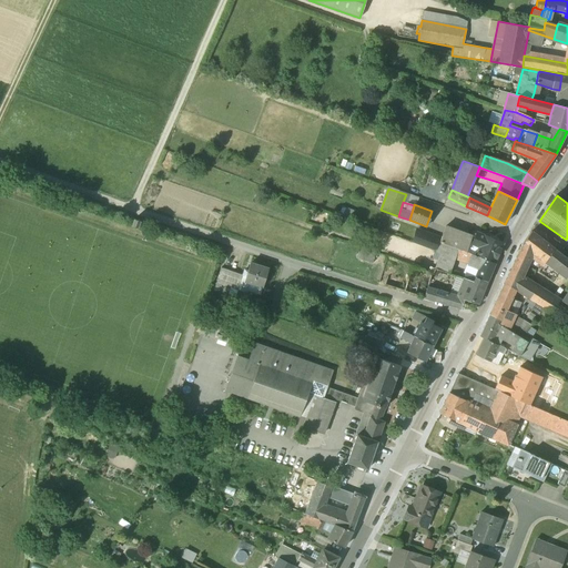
[(142,221),(135,219),(132,226),(139,229),(142,221)]
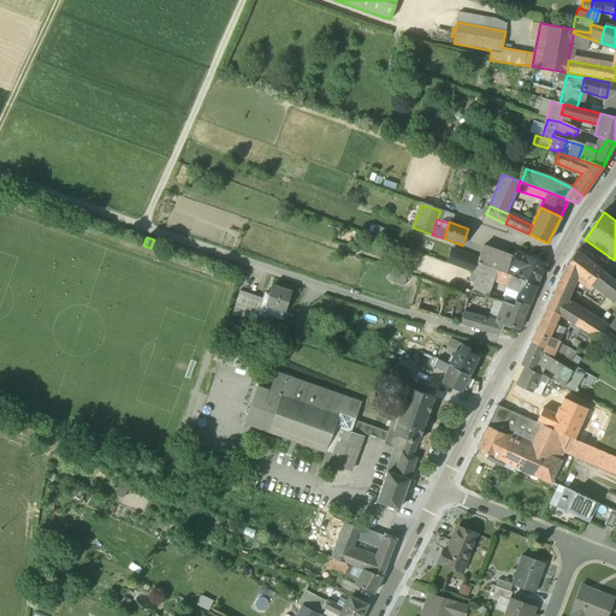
[(511,258),(484,247),(478,262),(478,264),(498,271),(505,273),(509,262),(511,258)]
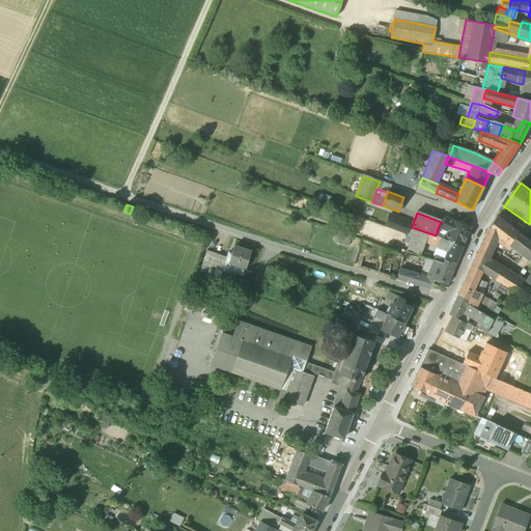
[(409,222),(390,215),(386,227),(408,235),(412,227),(412,226),(408,225),(409,222)]
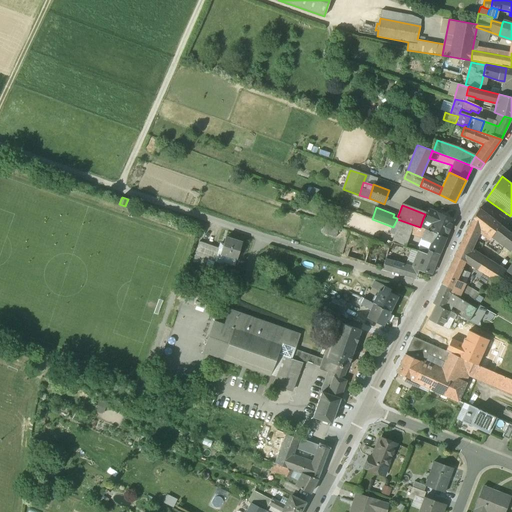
[(500,225),(479,209),(470,222),(454,256),(464,262),(464,261),(484,274),(489,277),(498,283),(505,273),(469,250),(479,229),(491,238),(493,235),(500,225)]
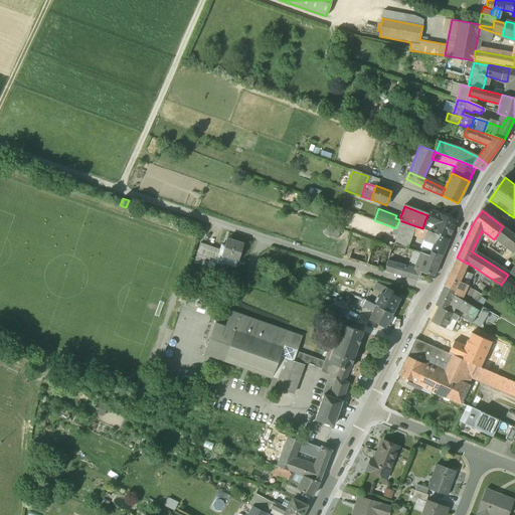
[(455,221),(433,211),(428,220),(425,219),(422,228),(426,230),(427,230),(448,237),(455,221)]
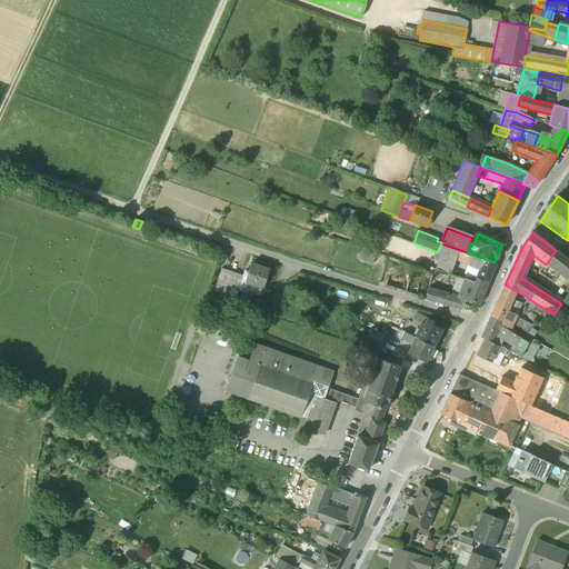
[(460,250),(441,243),(437,252),(436,253),(441,256),(437,269),(450,275),(457,258),(460,250)]
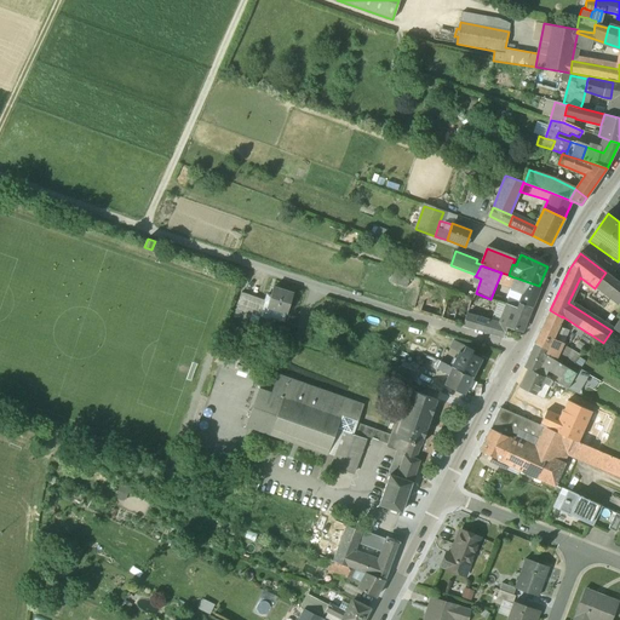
[(509,275),(501,273),(498,281),(511,286),(515,277),(514,277),(509,275)]
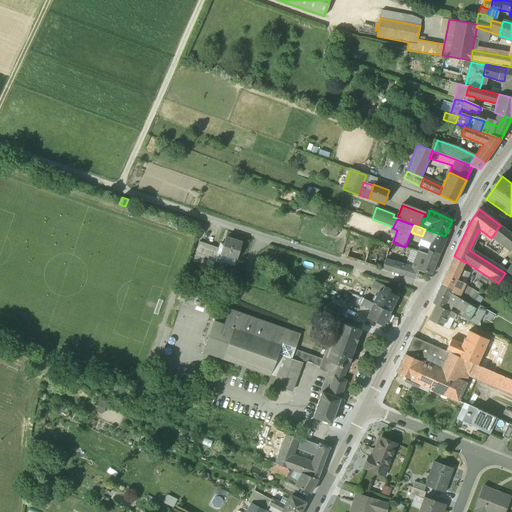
[(511,234),(500,225),(493,235),(511,250),(511,234)]
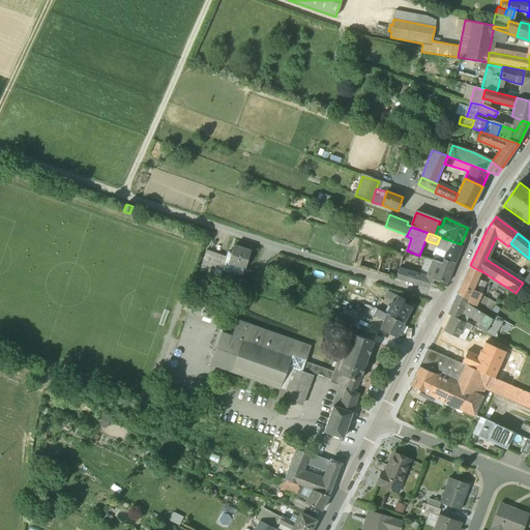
[(461,244),(440,237),(437,244),(446,248),(445,251),(447,252),(444,259),(454,262),(462,245),(461,244)]
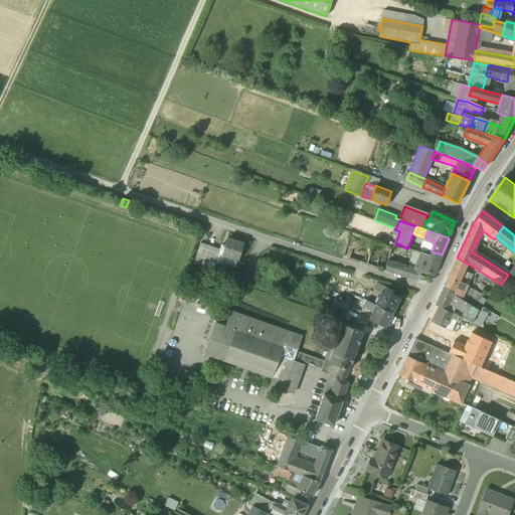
[(243,243),(227,238),(225,245),(222,244),(220,248),(223,249),(222,253),(227,255),(224,263),(224,264),(236,267),(243,243)]
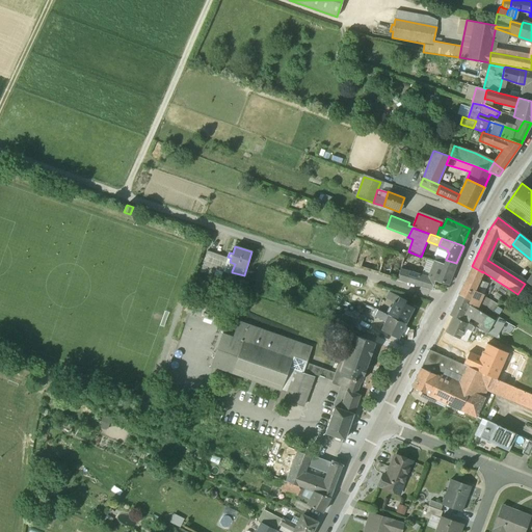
[(228,257),(207,249),(203,264),(222,271),(228,257)]
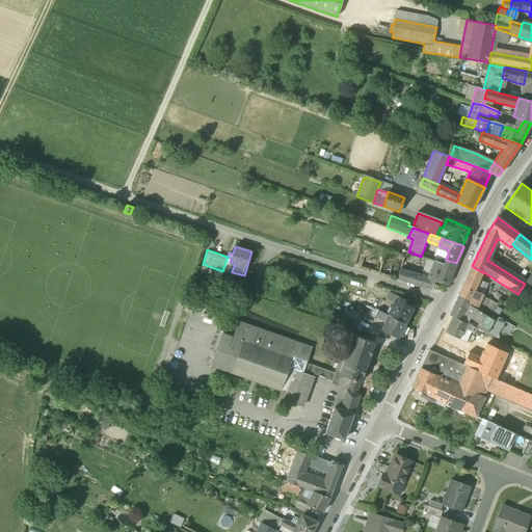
[(405,256),(387,249),(381,263),(378,272),(397,278),(400,270),(404,258),(405,256)]
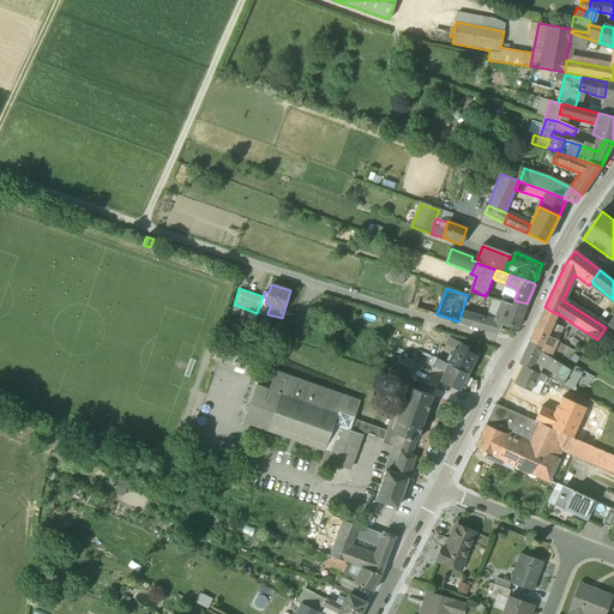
[(471,290),(469,290),(468,295),(467,298),(476,301),(477,299),(500,307),(503,301),(498,300),(486,296),(471,290)]
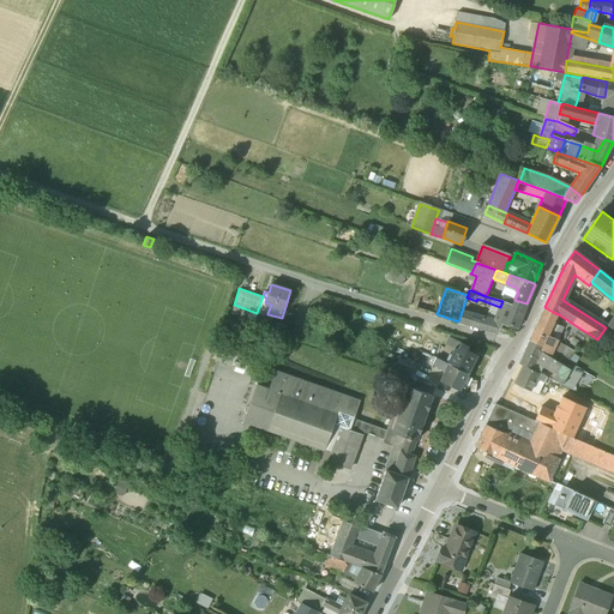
[(266,298),(263,296),(257,313),(268,317),(268,314),(268,313),(271,305),(265,302),(266,298)]
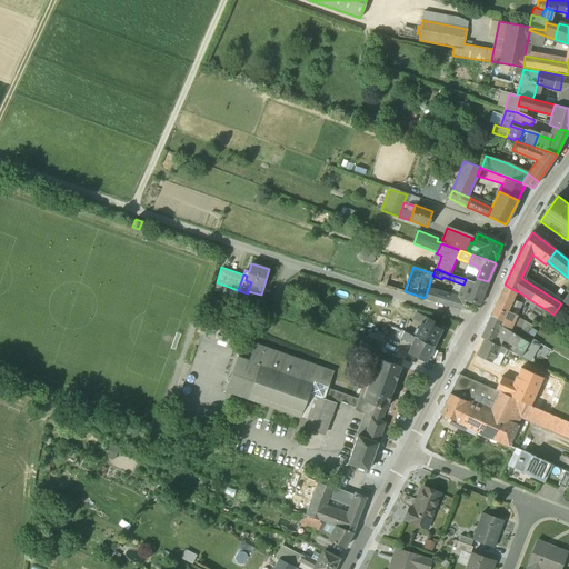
[(408,281),(389,275),(386,286),(405,291),(408,281)]
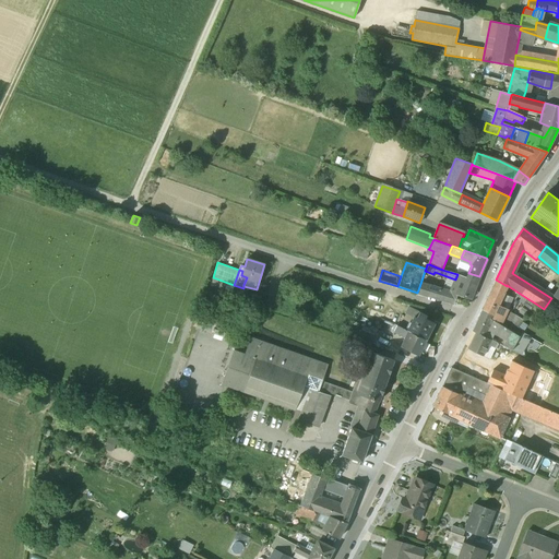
[(479,276),(468,273),(467,277),(458,274),(455,280),(450,293),(447,301),(453,304),(456,295),(471,298),(479,276)]
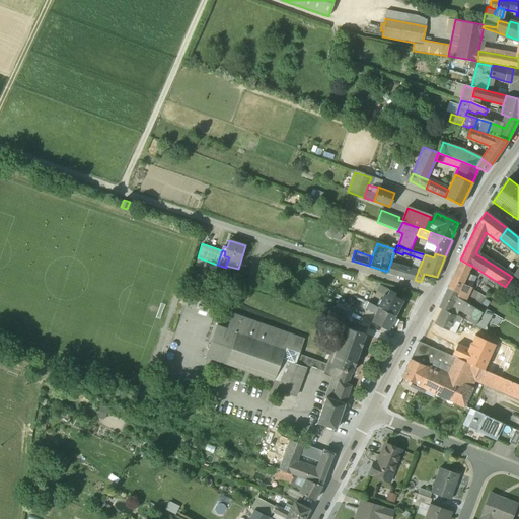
[(470,266),(460,260),(447,288),(457,294),(462,283),(470,266)]
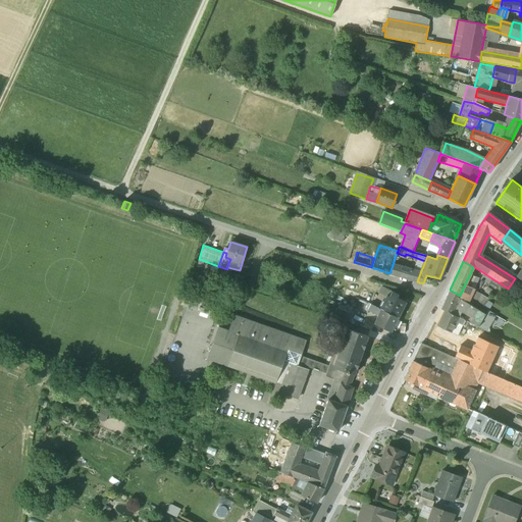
[(420,273),(393,265),(389,273),(417,281),(420,273)]
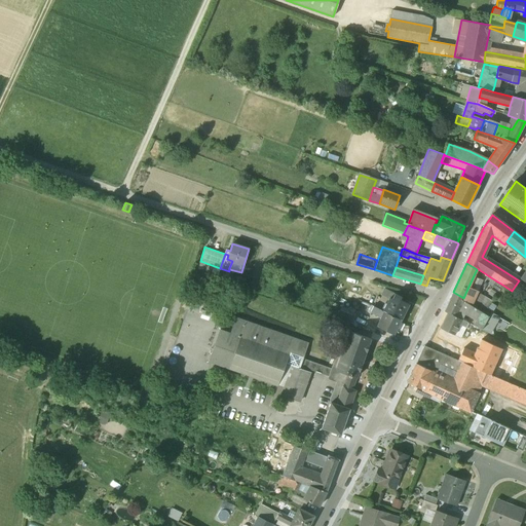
[(463,298),(462,301),(465,303),(474,290),(468,287),(463,298)]
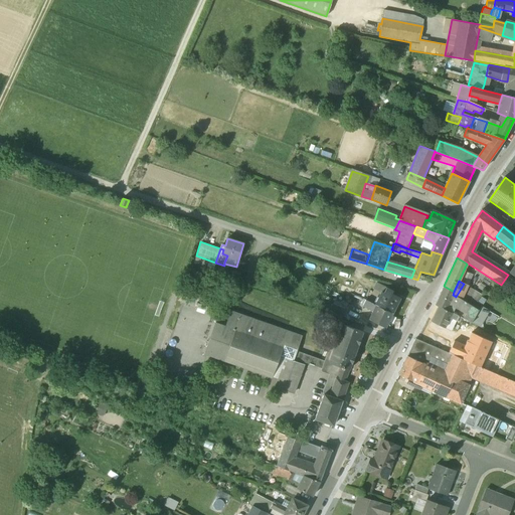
[(387,288),(376,283),(374,289),(381,292),(384,293),(387,288)]
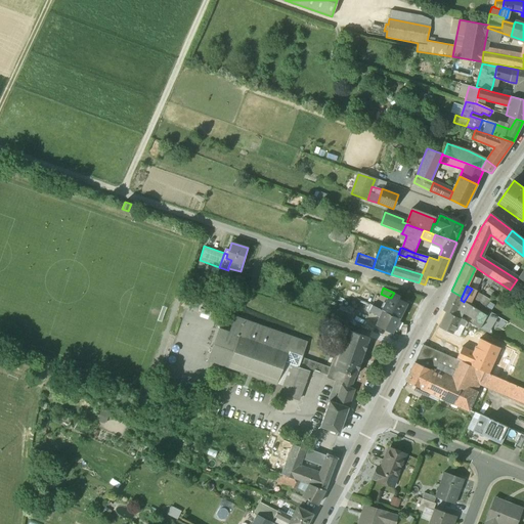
[(489,300),(472,289),(464,302),(481,312),(489,300)]
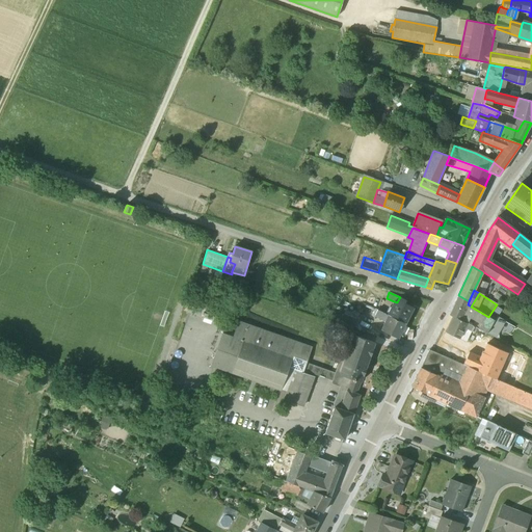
[(469,301),(458,295),(450,315),(453,317),(459,320),(462,314),(468,304),(469,301)]
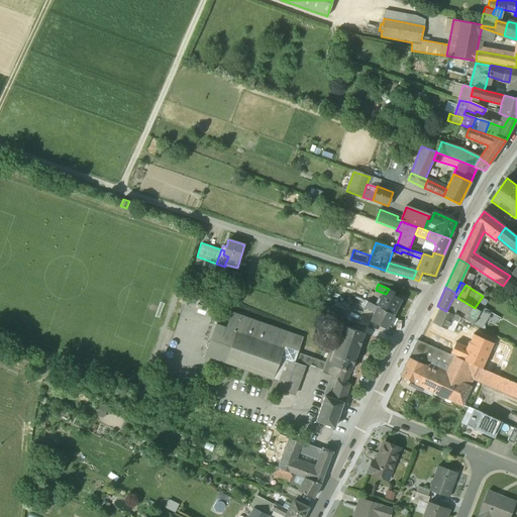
[(402,299),(393,294),(394,292),(389,289),(386,294),(383,293),(377,306),(394,314),(402,299)]
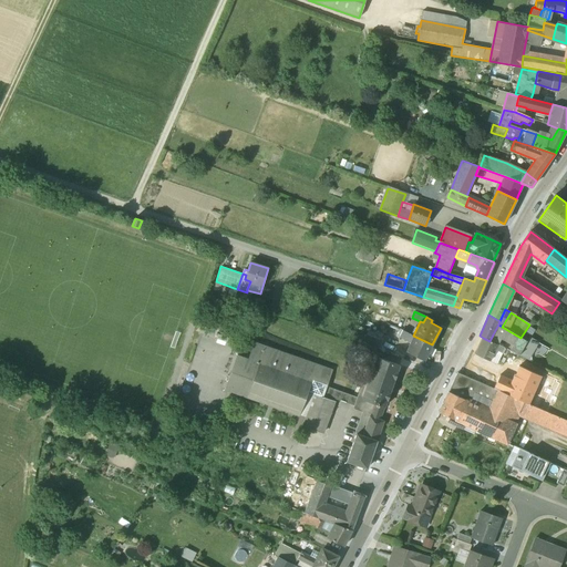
[(502,327),(498,325),(493,334),(514,344),(509,350),(519,356),(527,341),(521,338),(502,327)]
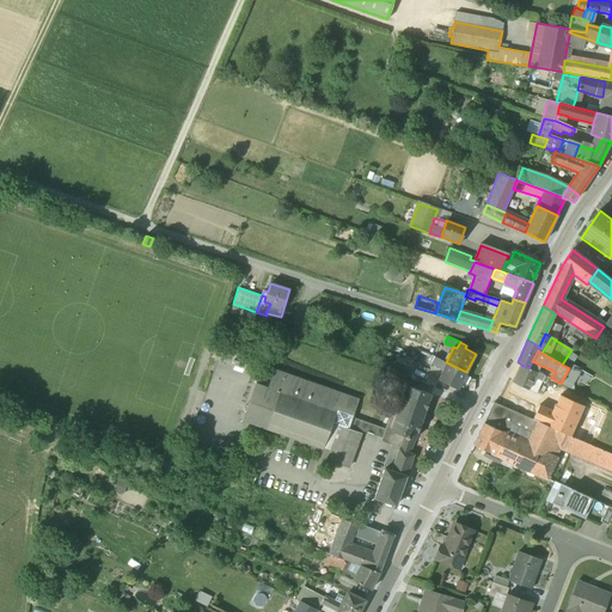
[(446,362),(433,356),(430,362),(442,368),(446,362)]
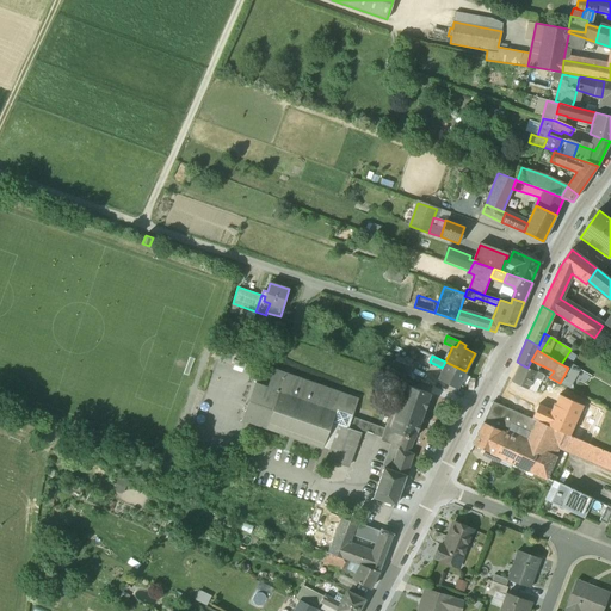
[(386,371),(405,378),(409,365),(390,358),(386,371)]
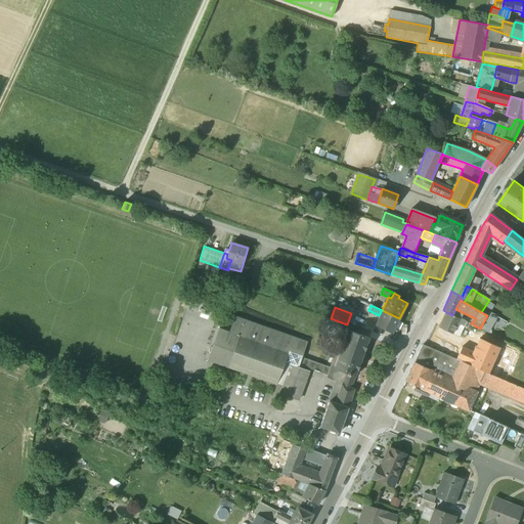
[(399,318),(382,310),(379,315),(375,324),(393,333),(399,318)]
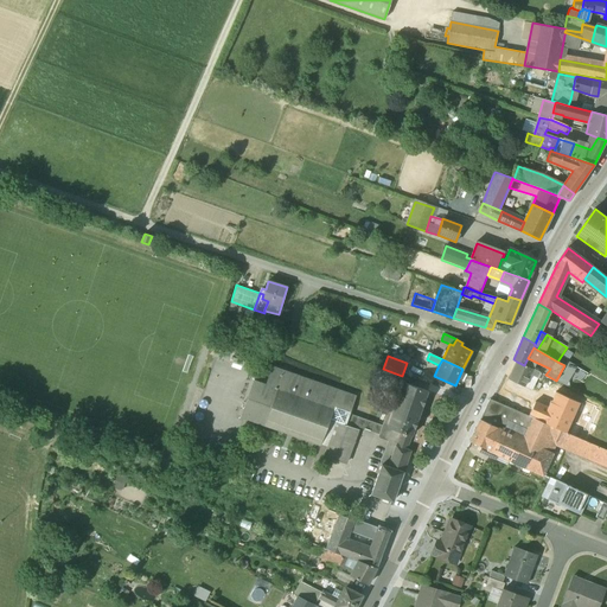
[(564,365),(556,381),(566,385),(577,366),(567,360),(564,365)]
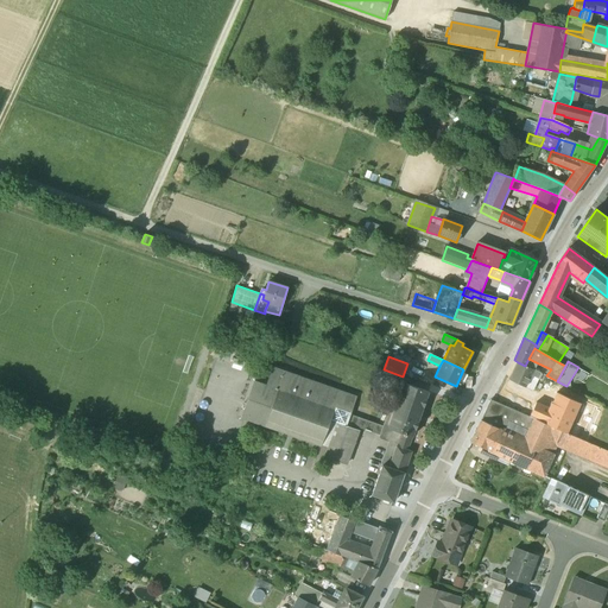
[(525,366),(518,362),(510,380),(525,387),(531,374),(539,378),(540,373),(525,366)]
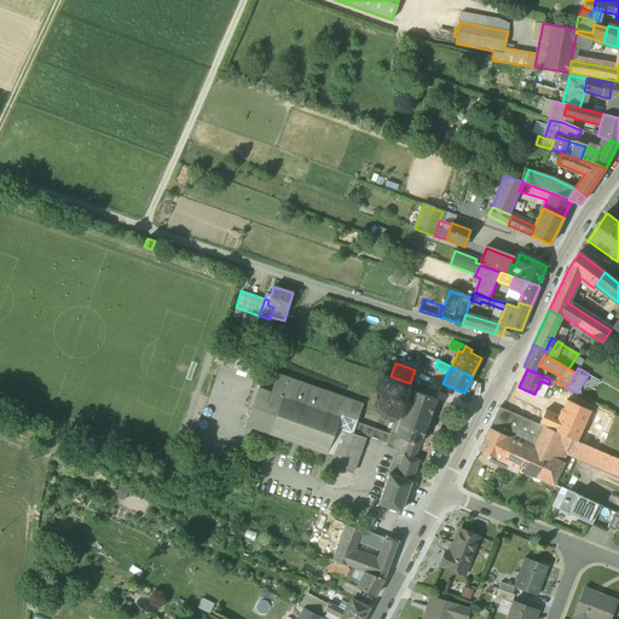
[(271,392),(259,388),(246,423),(270,432),(289,377),(278,374),(271,392)]
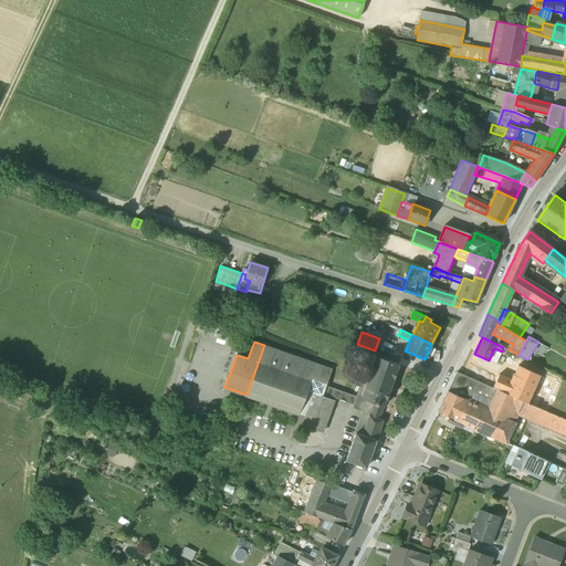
[(332,369),(264,345),(247,395),(304,416),(313,392),(322,396),(323,394),(326,385),(332,369)]
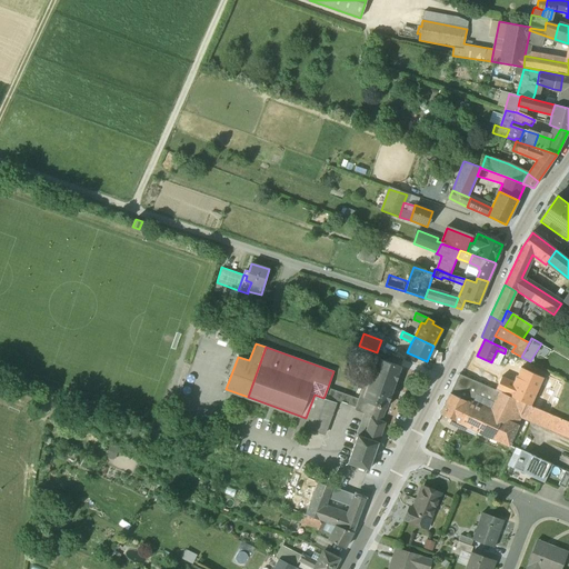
[(400,366),(377,358),(362,399),(386,408),(388,400),(389,400),(391,393),(390,393),(396,379),(397,380),(399,373),(398,372),(400,366)]
